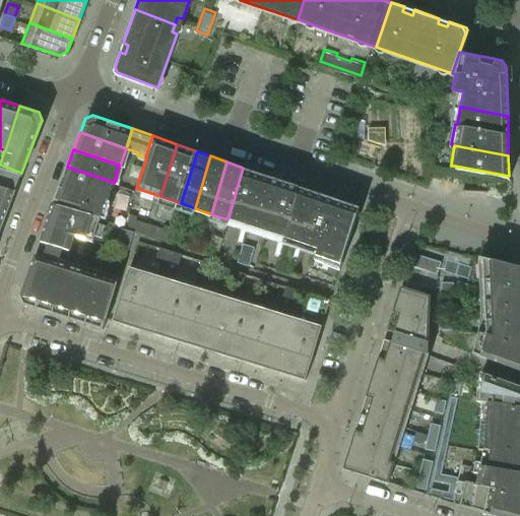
[(21,173),(0,165),(0,185),(14,190),(21,173)]
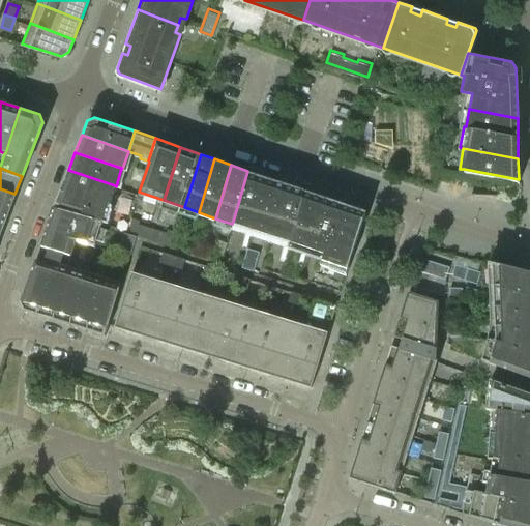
[(68,170),(55,205),(102,220),(108,203),(109,203),(115,185),(68,170)]
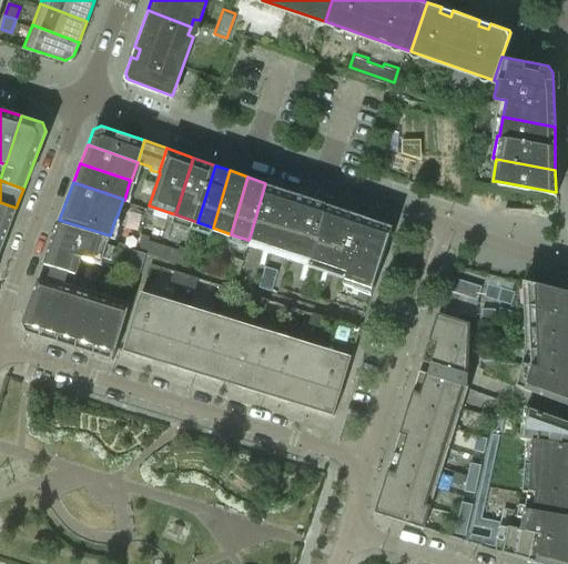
[(311,258),(325,203),(265,183),(250,238),(311,258)]
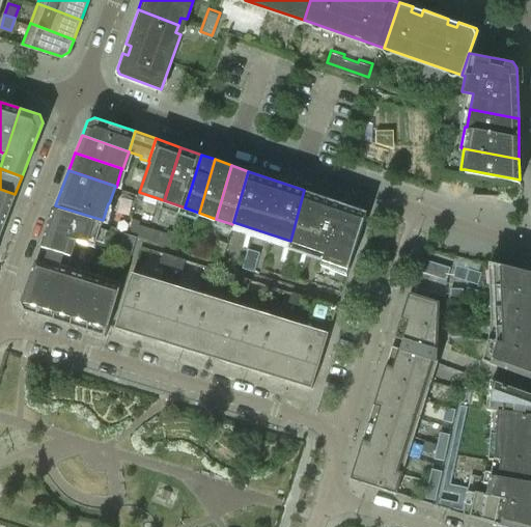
[(0,227),(1,228),(15,194),(0,189),(0,227)]
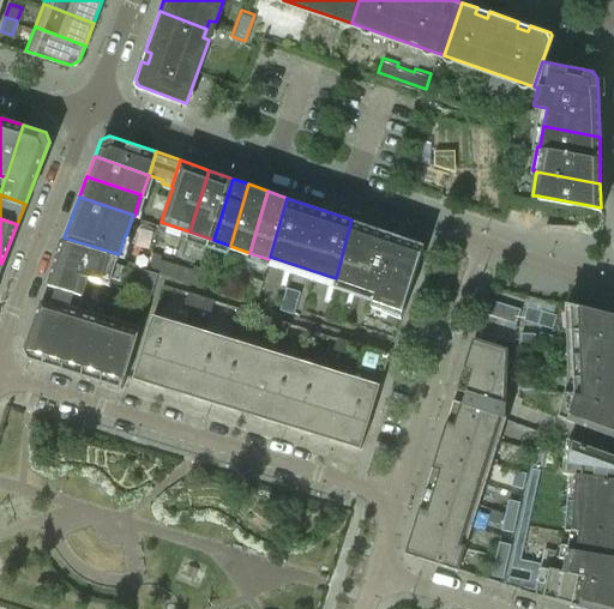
[(401,315),(422,245),(351,219),(336,278),(375,291),(371,305),(401,315)]
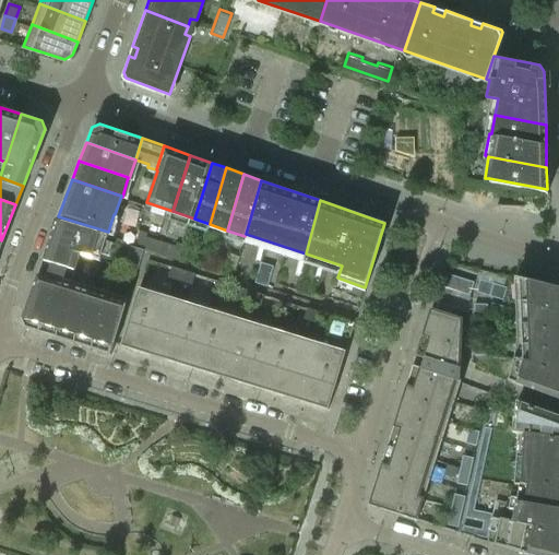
[(69,283),(74,268),(80,251),(99,258),(107,233),(108,233),(108,232),(58,216),(43,258),(44,258),(37,274),(36,273),(22,317),(25,325),(110,351),(127,302),(69,283)]
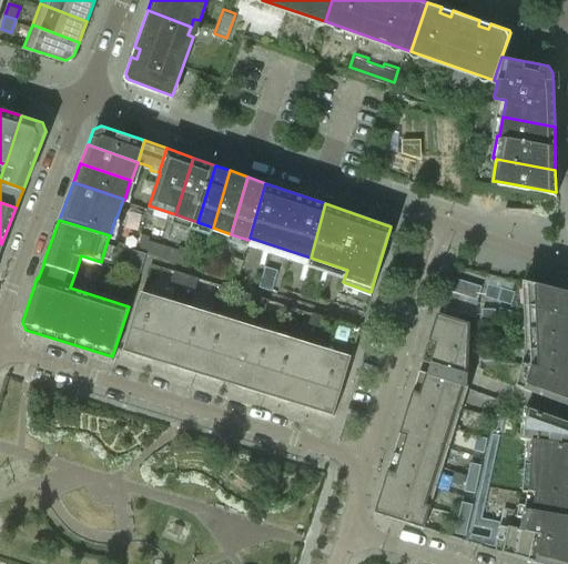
[(160,251),(164,239),(149,234),(150,231),(142,229),(139,243),(138,244),(160,251)]
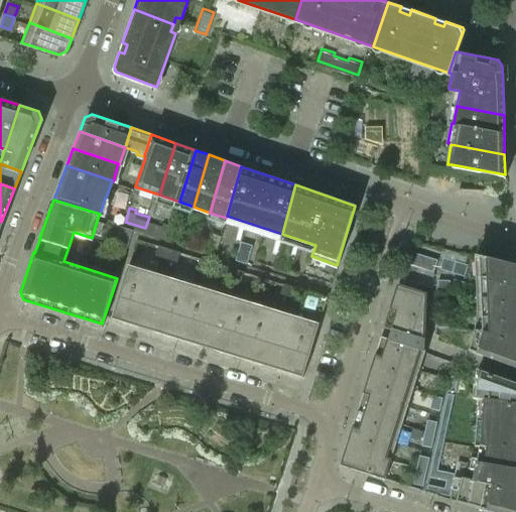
[(165,234),(169,220),(164,218),(163,221),(149,217),(145,228),(165,234)]
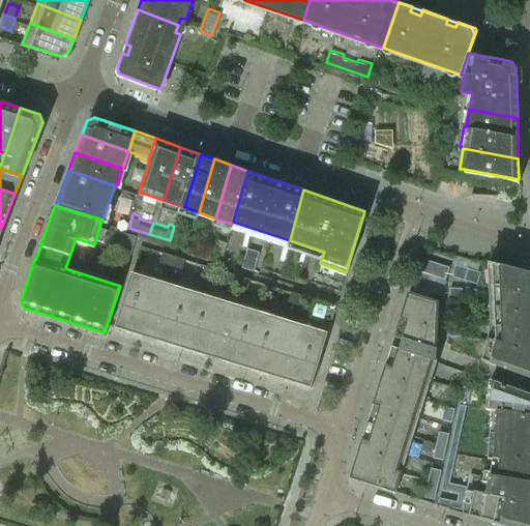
[(131,246),(136,232),(123,228),(119,242),(131,246)]
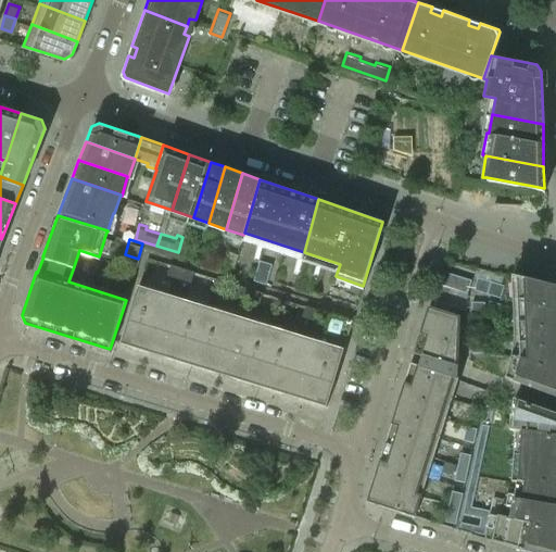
[(134,273),(138,259),(125,254),(121,270),(134,273)]
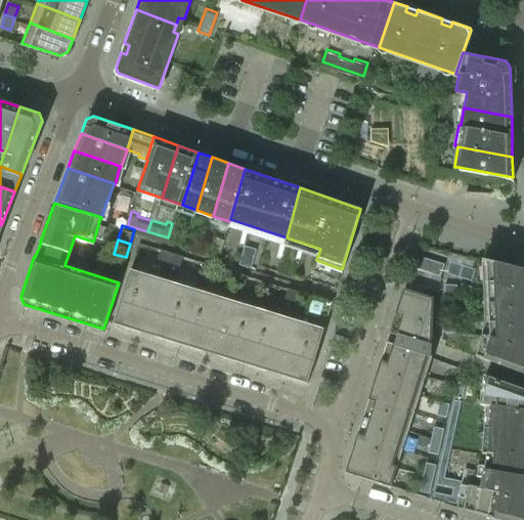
[(245,241),(239,259),(251,263),(256,245),(245,241)]
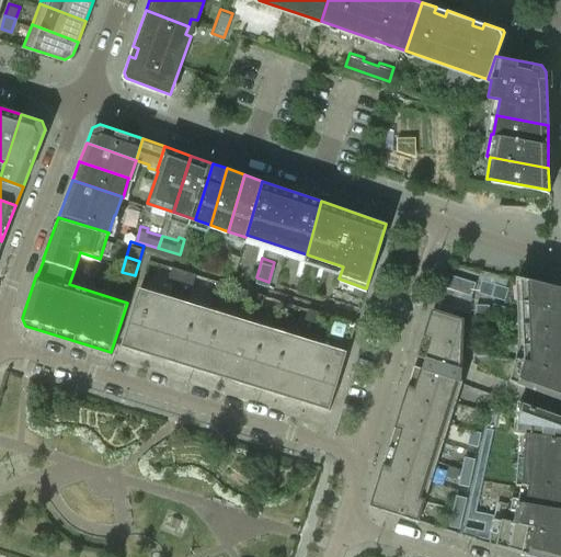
[(195,271),(172,264),(168,275),(192,283),(195,271)]
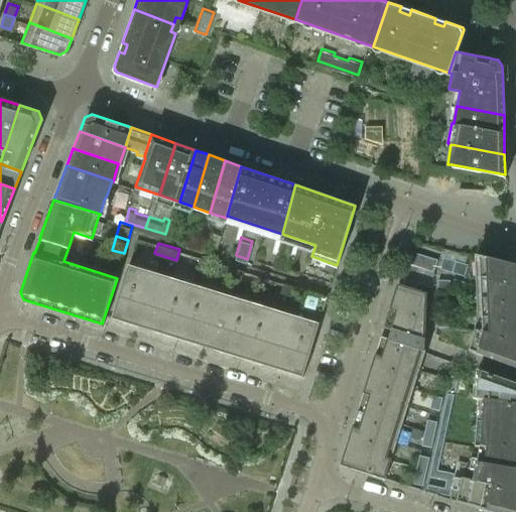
[(412,249),(409,261),(416,263),(419,252),(412,249)]
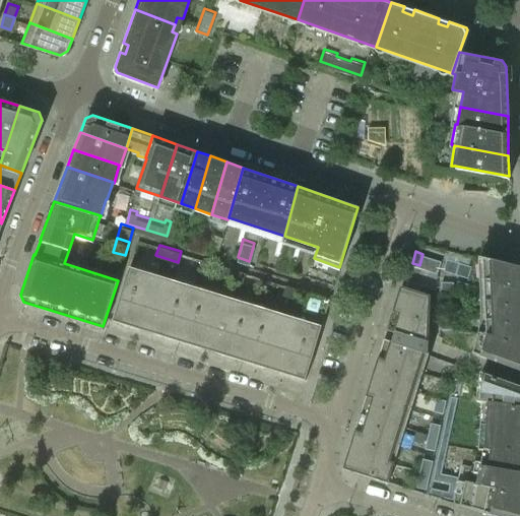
[(423,254),(419,265),(428,268),(432,256),(423,254)]
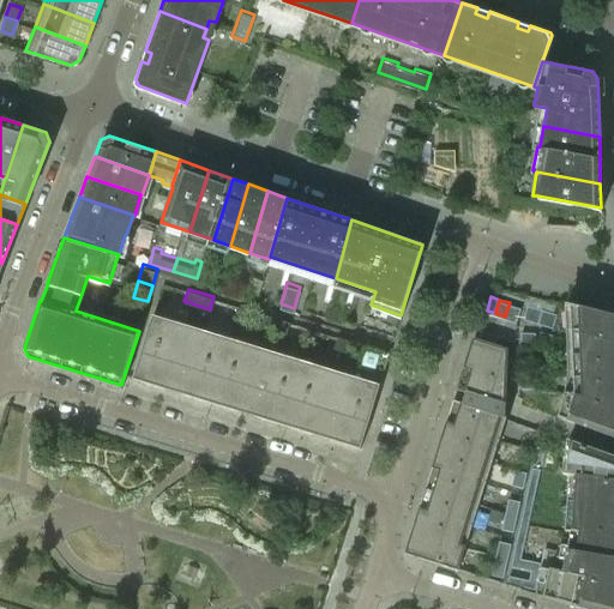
[(510,302),(505,317),(516,320),(521,306),(510,302)]
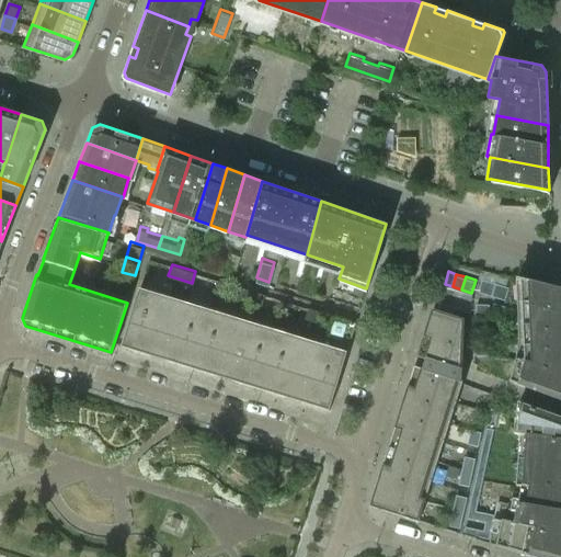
[(504,298),(508,285),(482,276),(478,290),(504,298)]
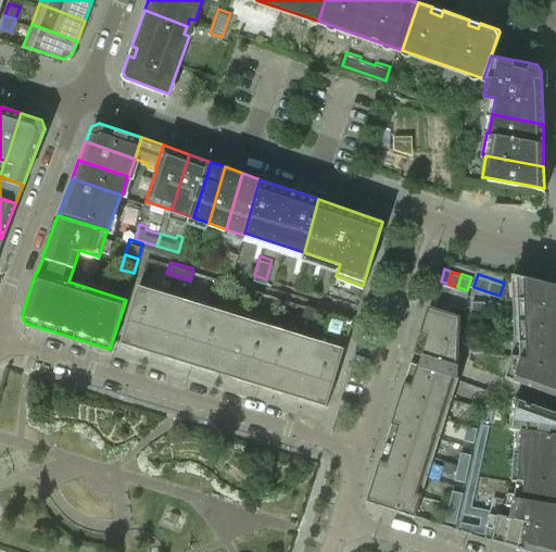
[(555,284),(517,276),(519,316),(515,315),(516,354),(512,353),(506,375),(555,393),(555,284)]
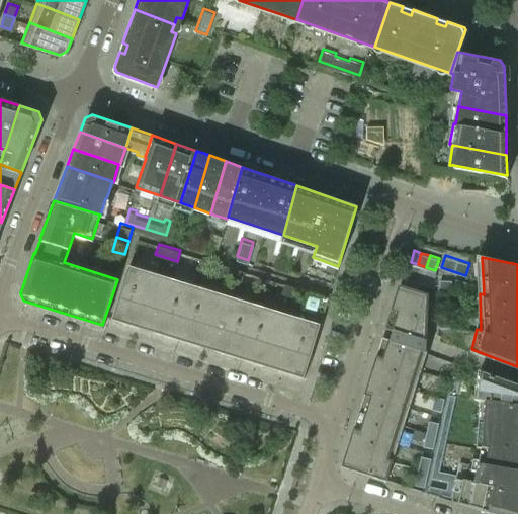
[(244,270),(222,263),(219,273),(241,280),(244,270)]
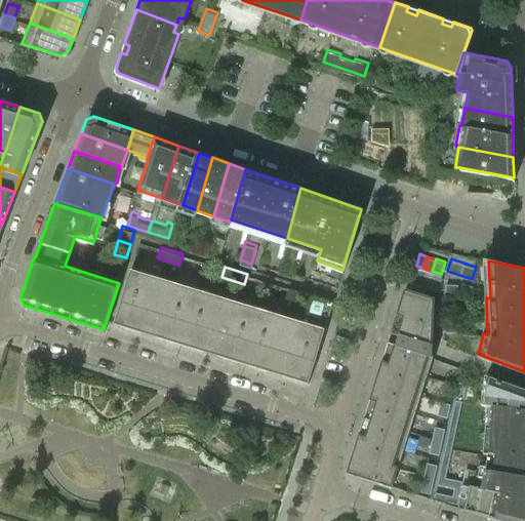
[(153,324),(167,279),(140,271),(138,279),(130,276),(132,268),(130,268),(114,322),(131,327),(133,321),(135,319),(153,324)]
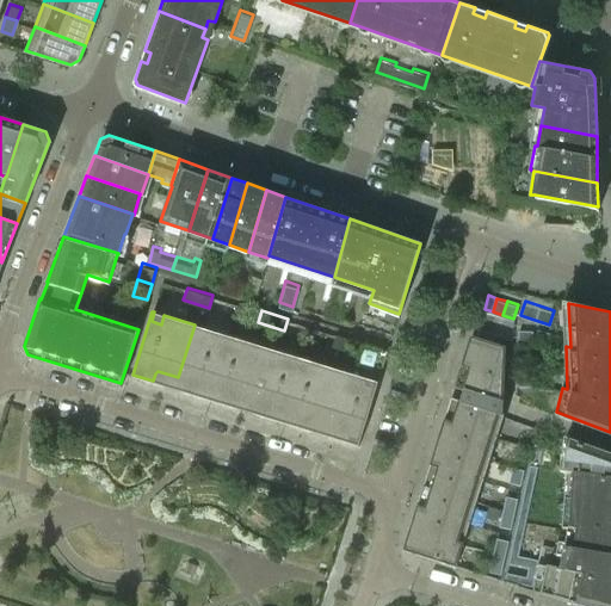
[(207,397),(223,344),(214,340),(216,331),(195,325),(178,377),(190,381),(191,384),(189,391),(207,397)]
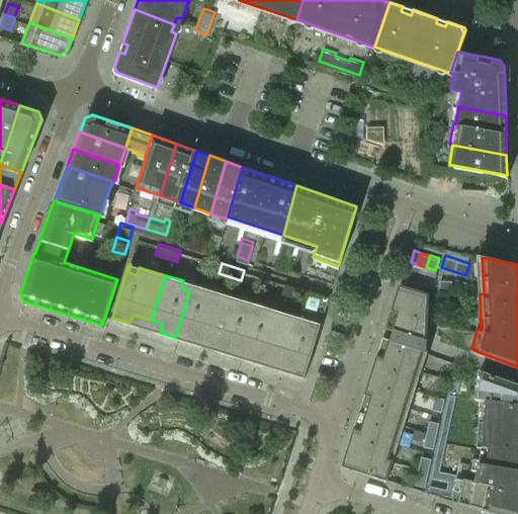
[(439,277),(438,290),(450,291),(451,278),(439,277)]
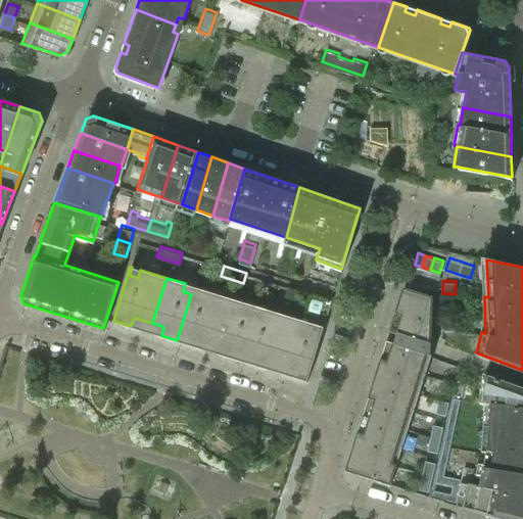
[(459,294),(471,295),(472,282),(460,281),(459,294)]
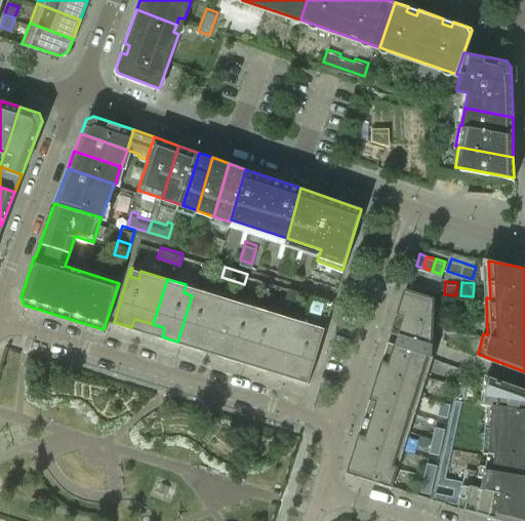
[(299,289),(288,286),(285,296),(296,299),(299,289)]
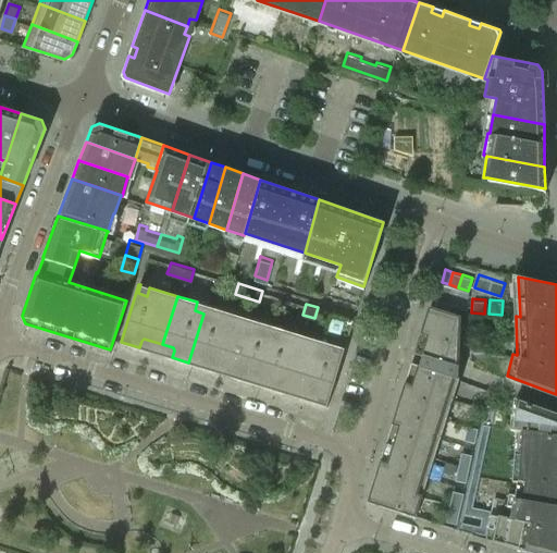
[(415,515),(459,376),(458,376),(460,315),(429,304),(368,500),(415,515)]
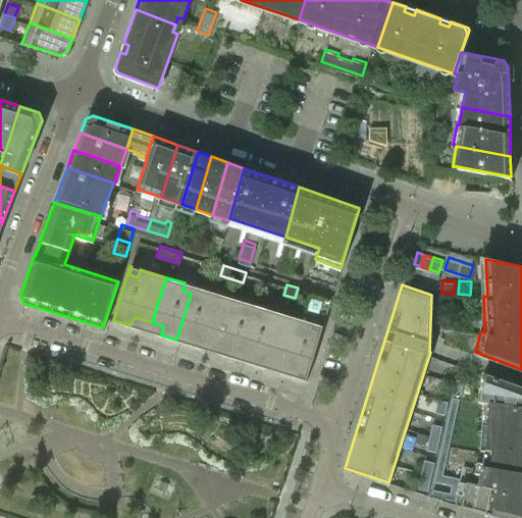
[(218,343),(231,298),(204,289),(201,297),(194,294),(196,287),(193,286),(191,294),(176,340),(195,345),(197,339),(199,337),(218,343)]
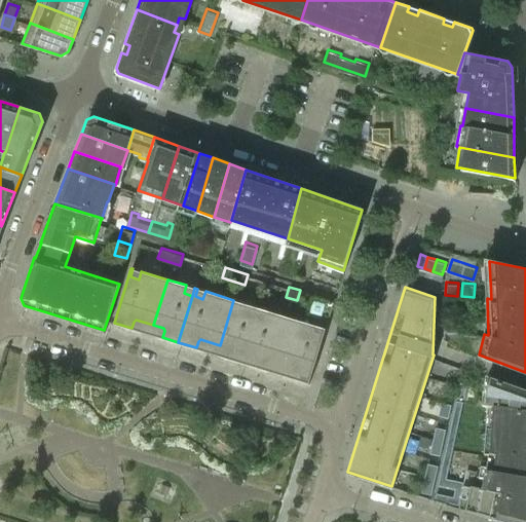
[(308,382),(334,300),(311,293),(302,321),(297,319),(283,365),(292,368),(293,370),(291,377),(308,382)]
